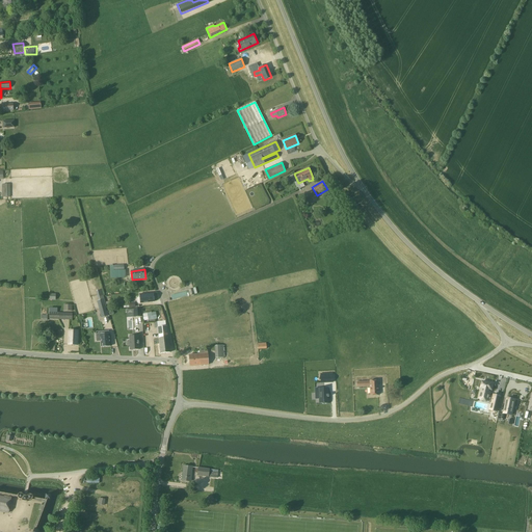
[(188,290),(171,295),(173,299),(189,294),(188,290)]
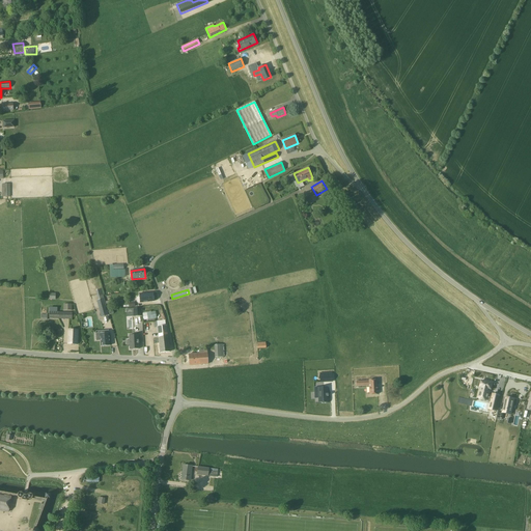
[(154,301),(152,292),(140,294),(141,303),(154,301)]
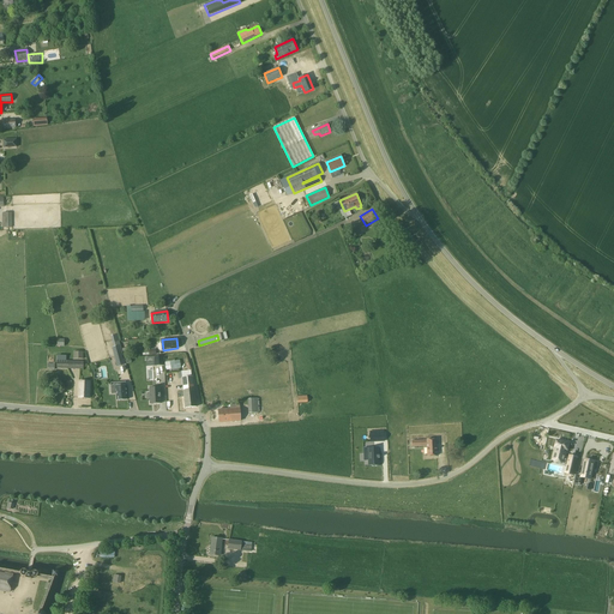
[(113,349),(114,353),(118,367),(125,365),(120,345),(112,347),(113,349)]
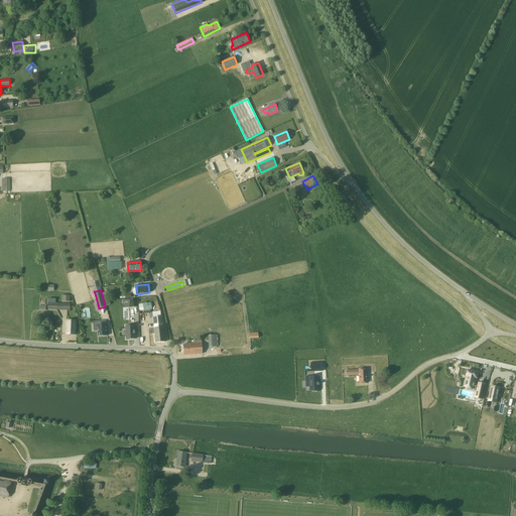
[(137,299),(122,300),(123,304),(130,303),(131,308),(137,307),(137,299)]
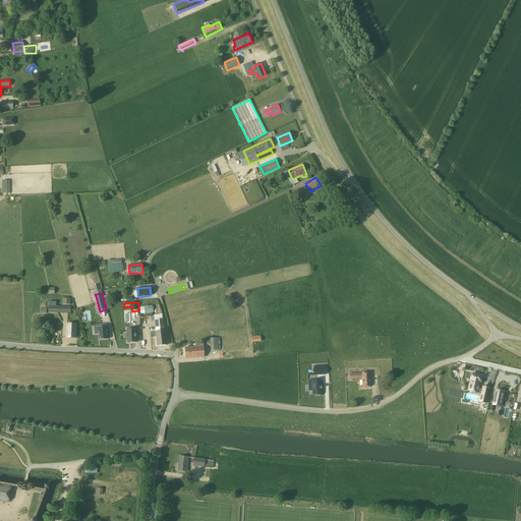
[(143,306),(145,313),(153,312),(152,305),(143,306)]
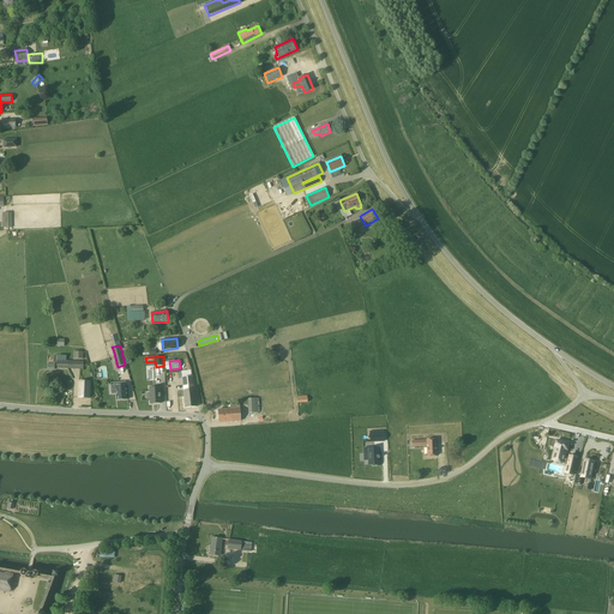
[(197,407),(193,377),(182,378),(184,390),(185,408),(197,407)]
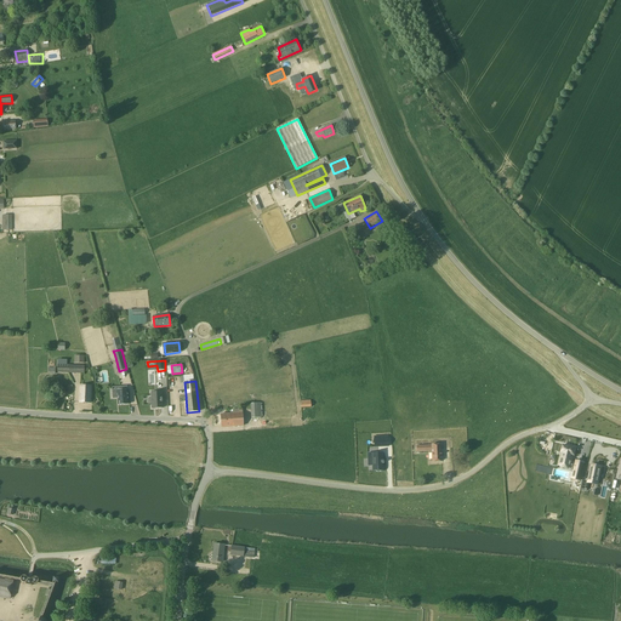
[(79,403),(91,403),(91,386),(80,386),(79,403)]
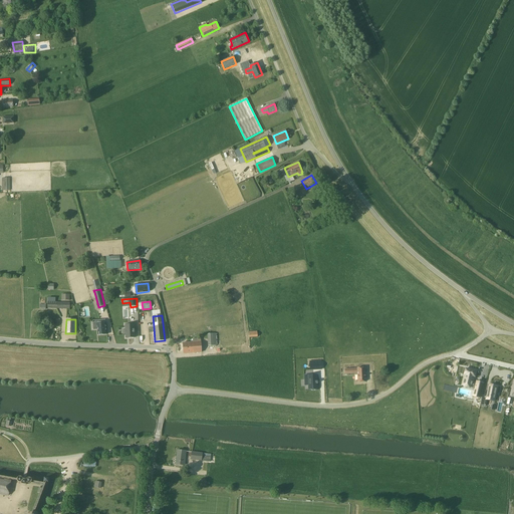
[(106,334),(105,322),(105,319),(92,320),(93,330),(97,329),(97,335),(106,334)]
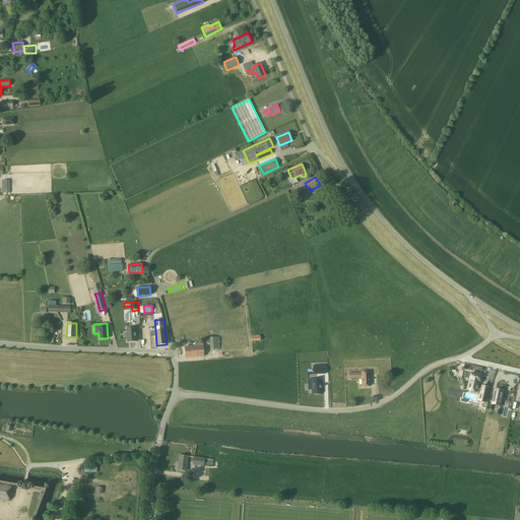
[(136,338),(136,328),(131,328),(127,328),(126,328),(127,333),(125,333),(125,337),(127,337),(127,342),(132,342),(136,342),(136,341),(136,340),(136,338)]
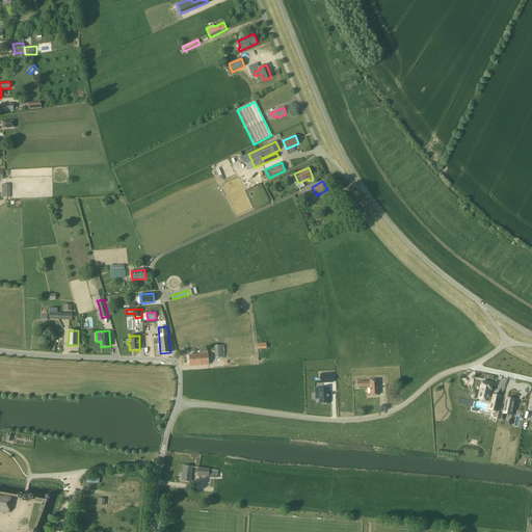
[(215,358),(223,357),(223,345),(215,345),(215,358)]
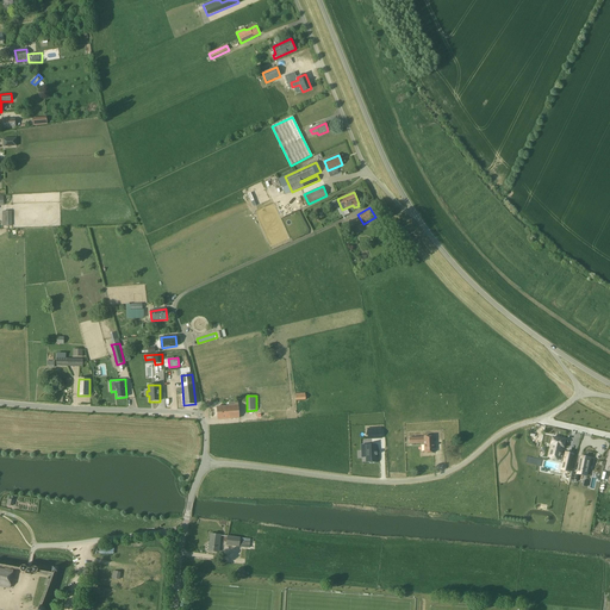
[(240,418),(238,402),(229,402),(229,406),(217,406),(218,419),(240,418)]
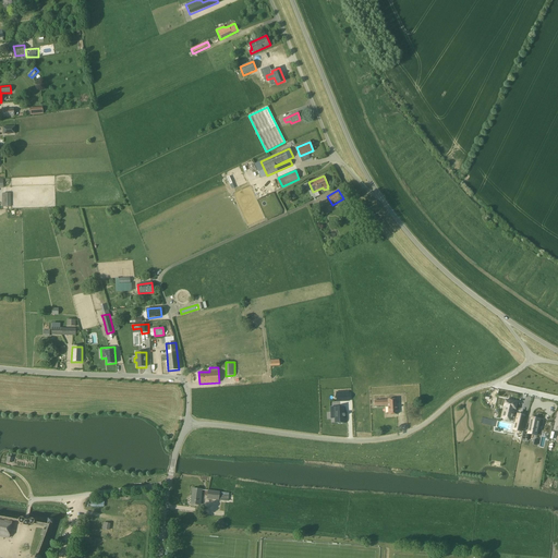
[(397,414),(397,399),(388,400),(374,401),(375,405),(388,405),(388,414),(397,414)]
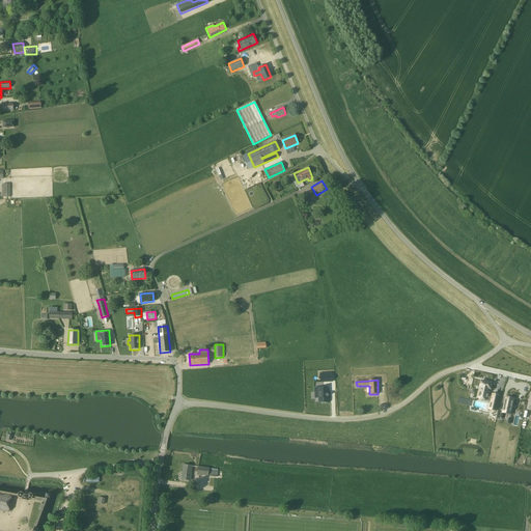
[(494,384),(482,382),(481,388),(484,389),(482,399),(490,400),(492,390),(493,390),(494,384)]
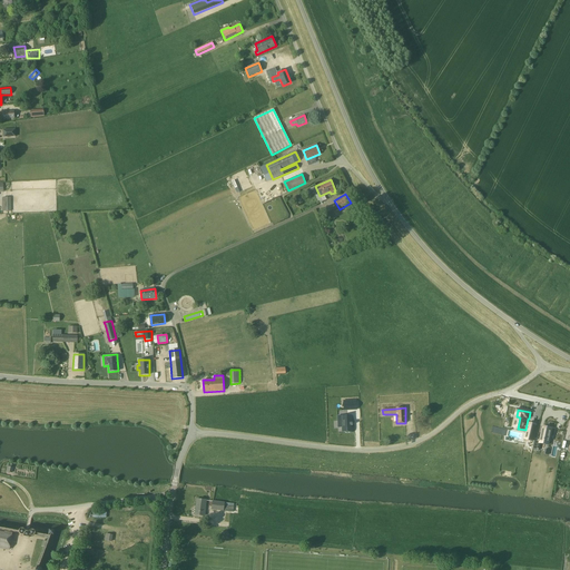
[(351,415),(337,416),(337,421),(342,421),(342,428),(342,432),(345,432),(345,433),(352,433),(352,425),(352,423),(351,415)]
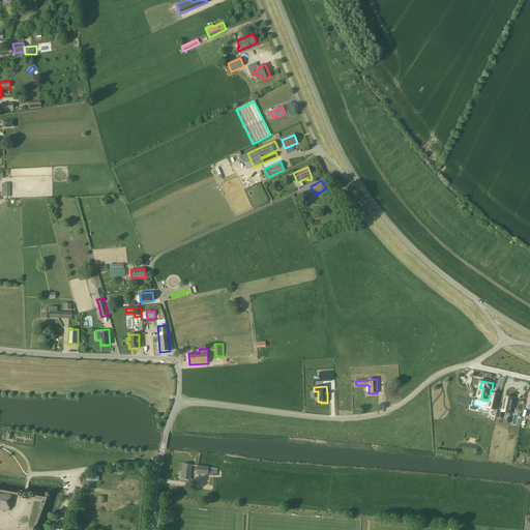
[(511,409),(512,409),(513,404),(512,403),(513,399),(505,396),(502,412),(510,414),(511,409)]
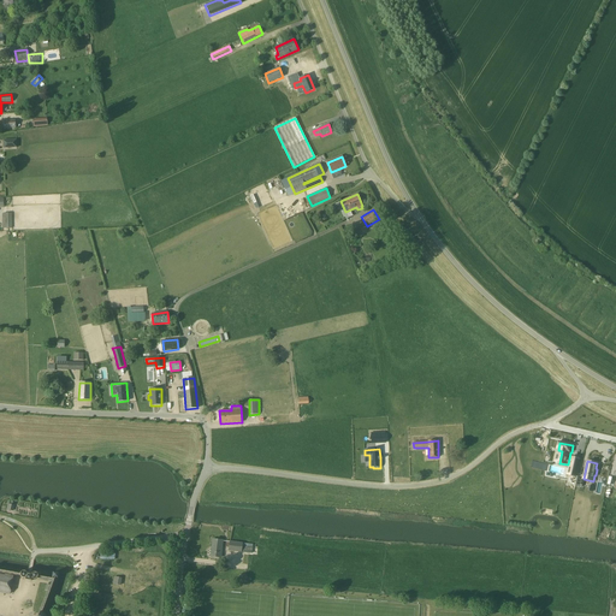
[(211,556),(220,557),(223,540),(213,539),(211,556)]
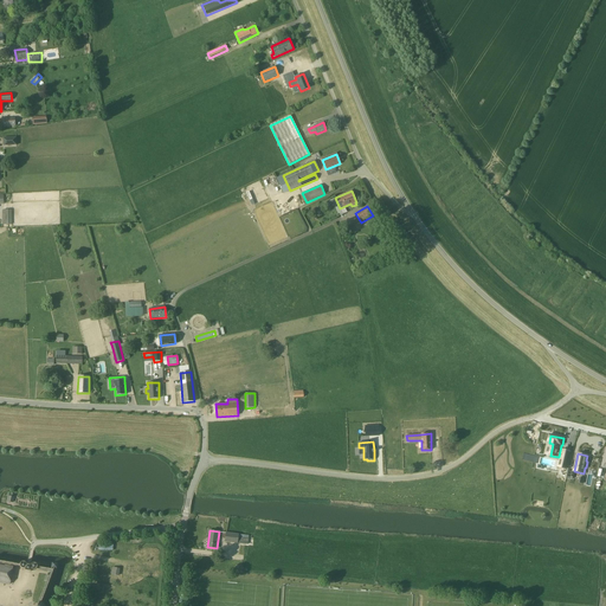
[(225,542),(238,543),(239,534),(226,533),(225,542)]
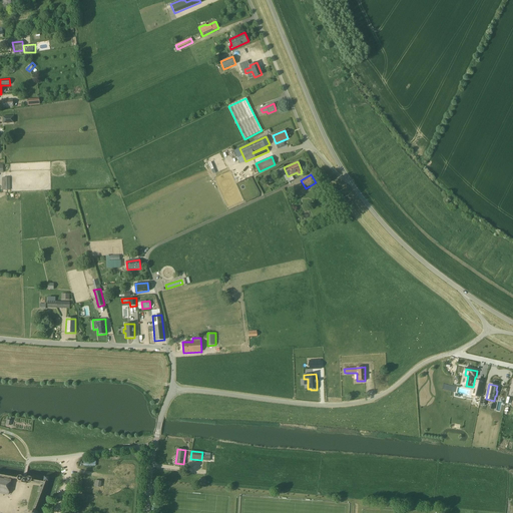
[(0,492),(8,494),(11,480),(4,478),(4,479),(0,477),(0,492)]
